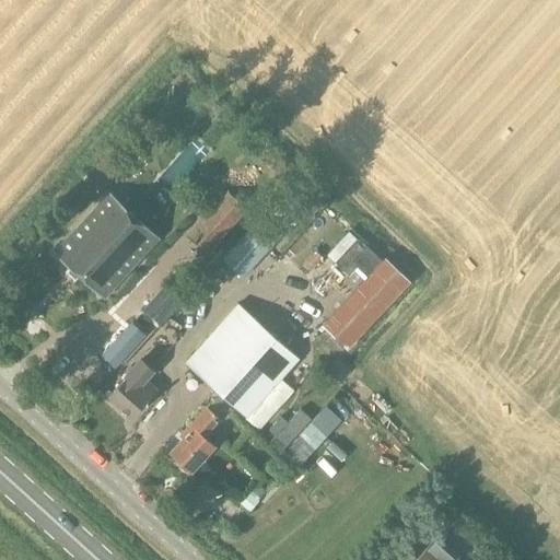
[(186,237),(207,256),(248,211),(226,191),(186,237)]
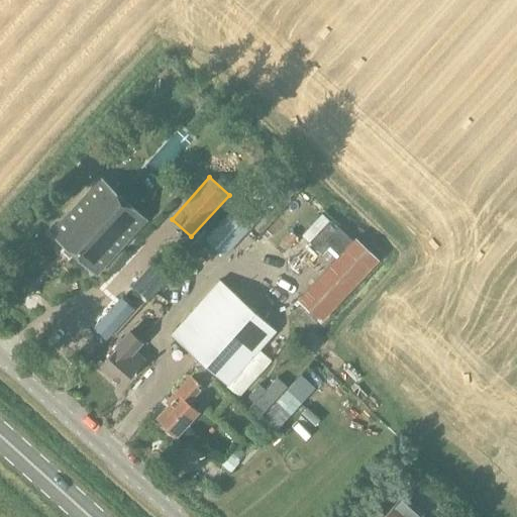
[(50,233),(96,275),(145,220),(100,179),(50,233)]
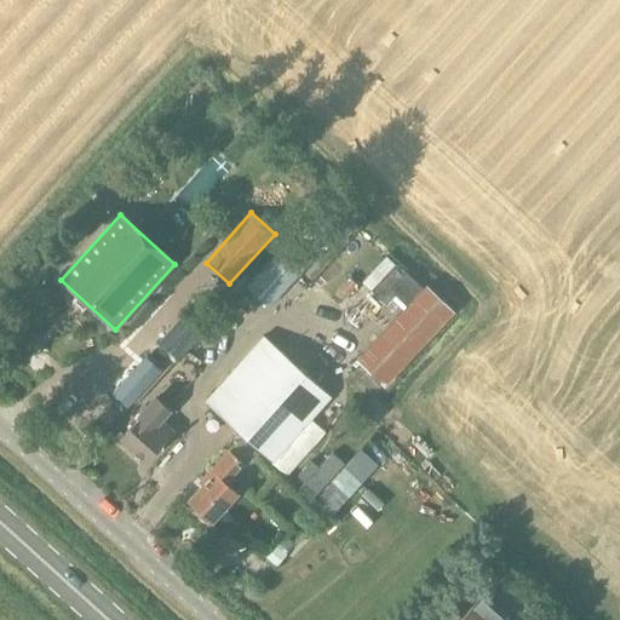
[(292,240),(247,287),(267,306),(311,258),(292,240)]
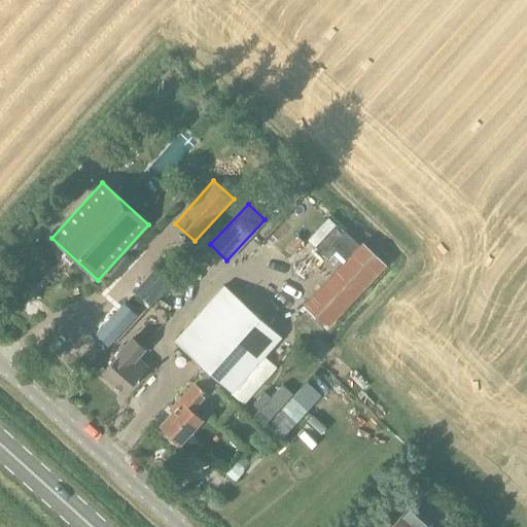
[(335,217),(315,239),(342,261),(360,240),(335,217)]
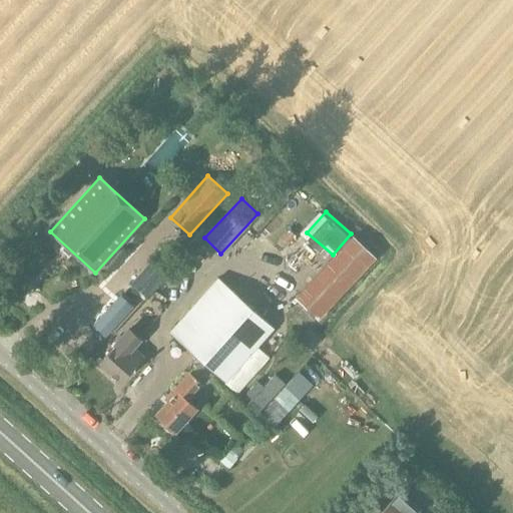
[(296,298),(319,320),(376,259),(353,236),(296,298)]
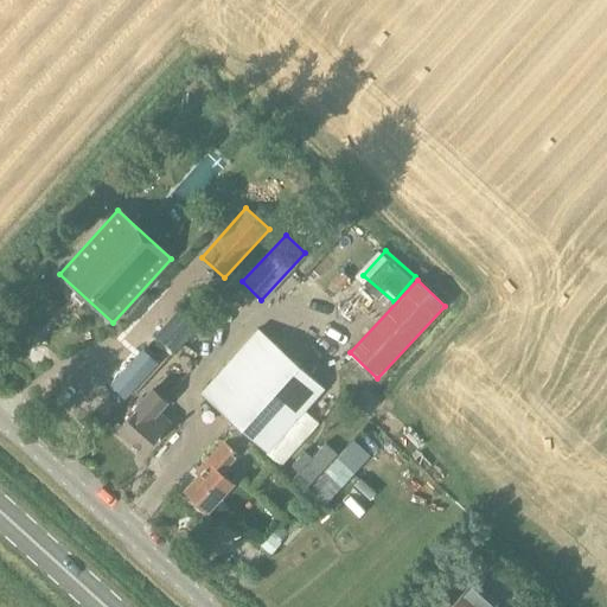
[(200,394),(266,453),(324,389),(259,330),(200,394)]
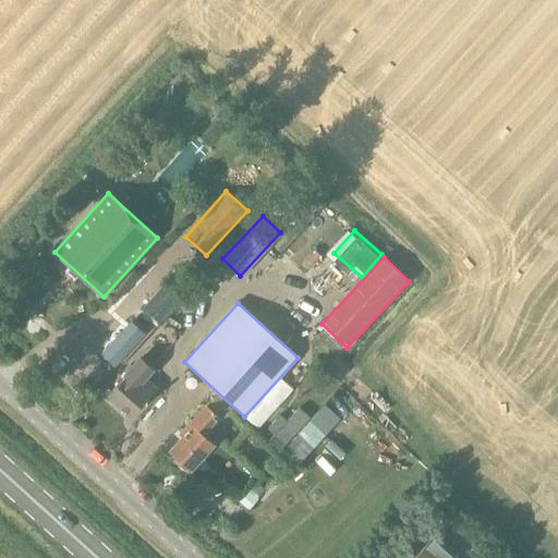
[(129,323),(99,355),(112,367),(142,335),(129,323)]
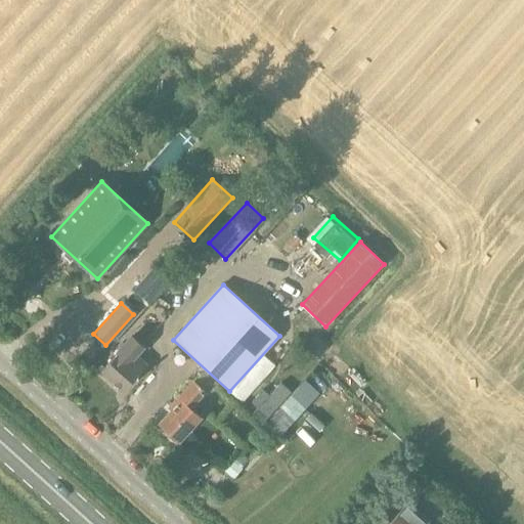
[(101,373),(124,392),(147,366),(135,355),(142,347),(132,338),(101,373)]
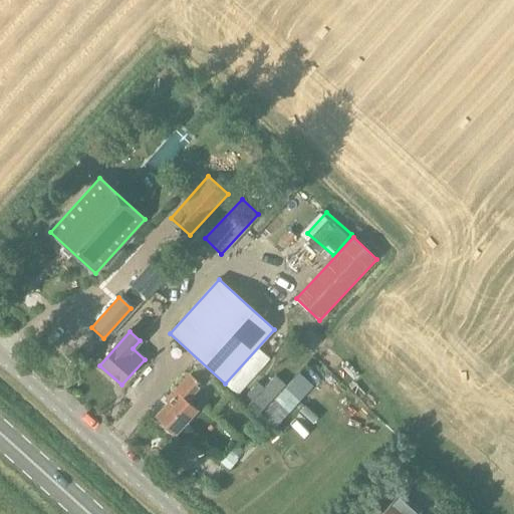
[(199,364),(191,374),(190,373),(166,402),(169,404),(157,417),(175,433),(197,409),(188,401),(202,384),(207,389),(215,379),(199,364)]
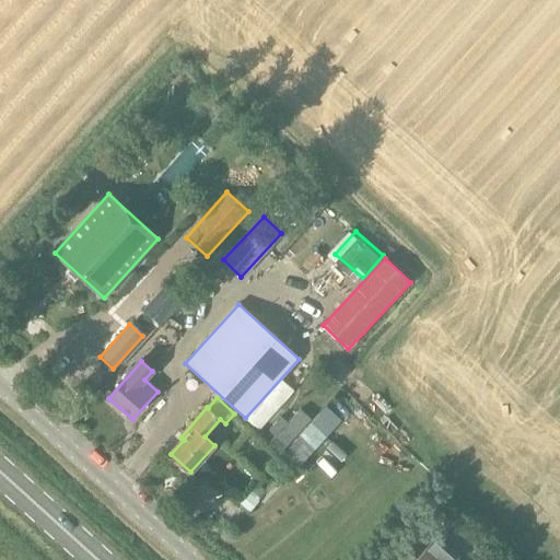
[(311,423),(283,452),(298,465),(324,435),(311,423)]
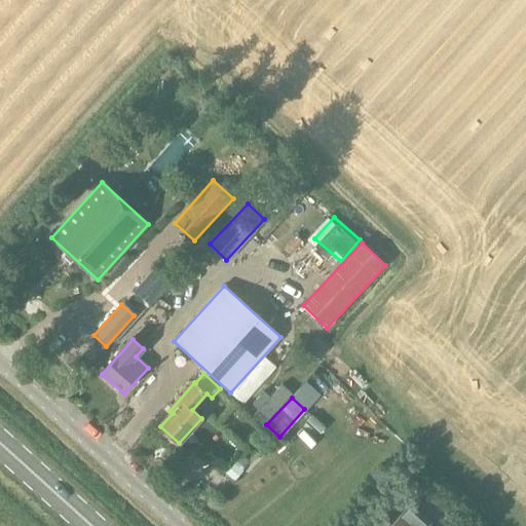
[(240,454),(224,471),(233,479),(249,461),(240,454)]
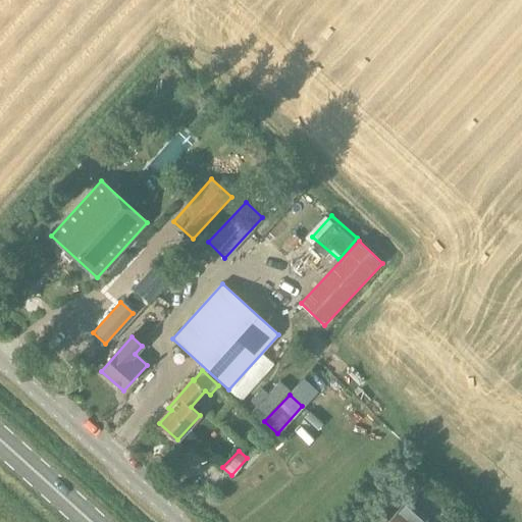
[(425,519),(406,502),(406,500),(405,500),(405,502),(385,521),(422,521),(425,520),(426,520),(426,519),(425,519)]
